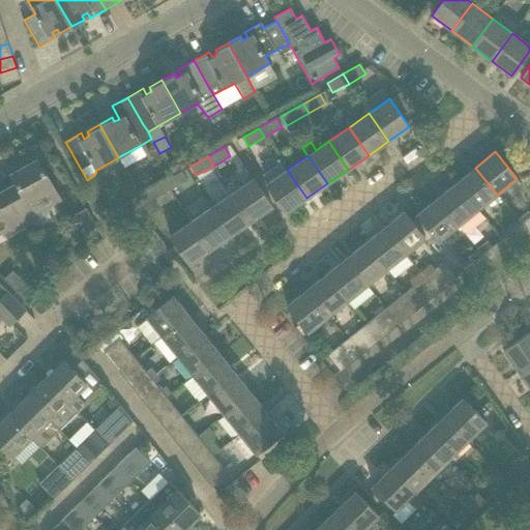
[(59,199),(48,177),(37,159),(11,174),(16,183),(4,189),(24,224),(35,217),(33,213),(59,199)]
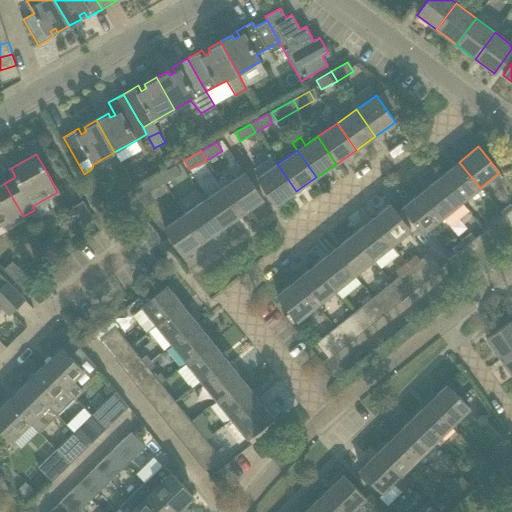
[(480,188),(459,162),(441,177),(461,202),(480,188)]
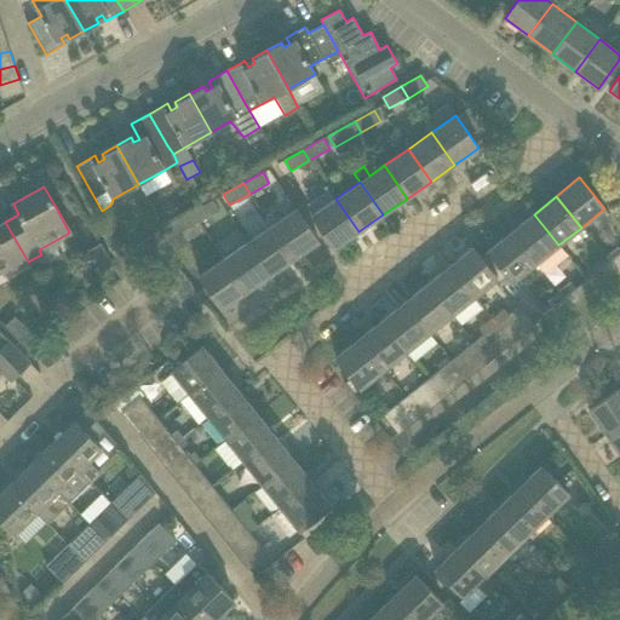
[(359,231),(336,199),(311,216),(334,248),(359,231)]
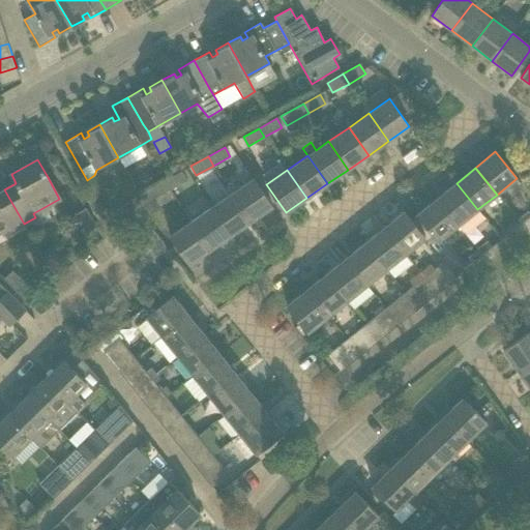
[(181,172),(180,172),(165,181),(170,189),(186,180),(181,172)]
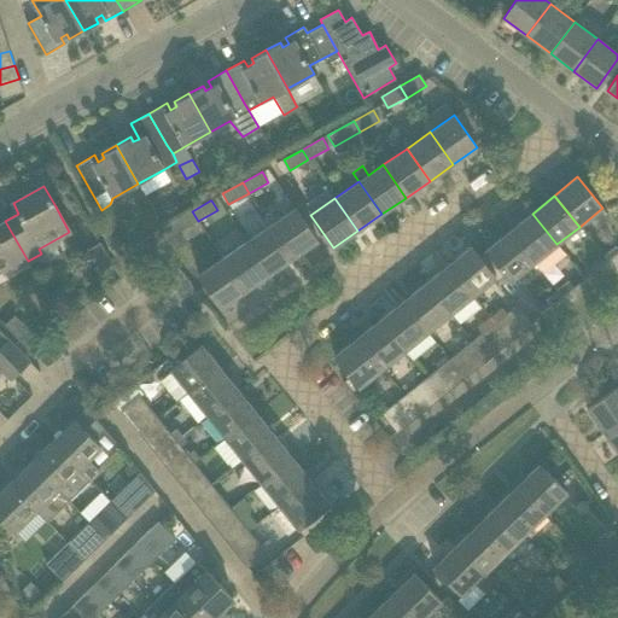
[(318,242),(303,221),(295,209),(272,225),(293,257),(318,242)]
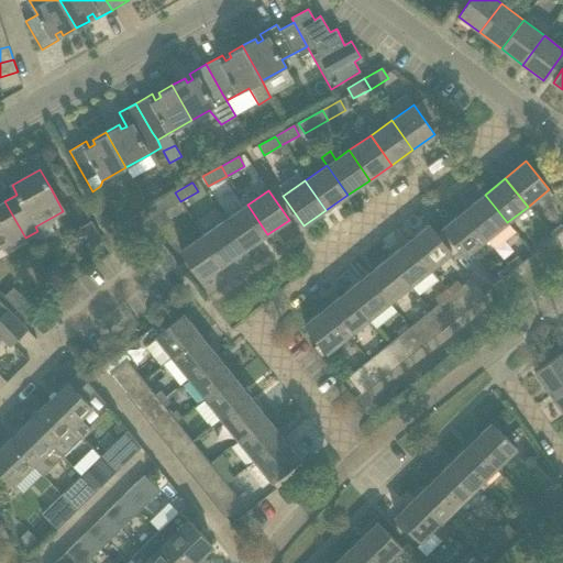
[(180,201),(175,192),(158,201),(164,211),(180,201)]
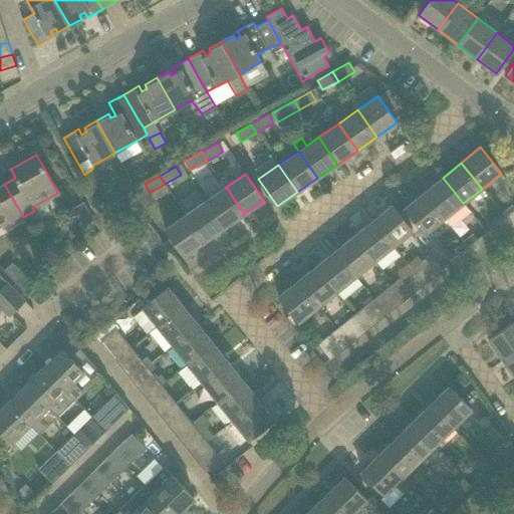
[(463,203),(443,178),(424,193),(444,218),(463,203)]
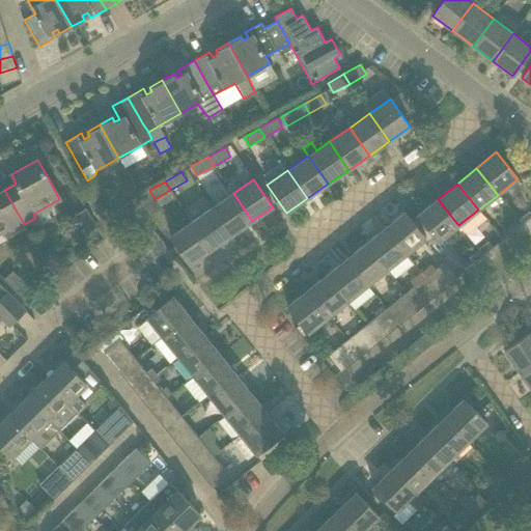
[(24,224),(4,190),(0,192),(0,232),(10,227),(11,230),(24,224)]
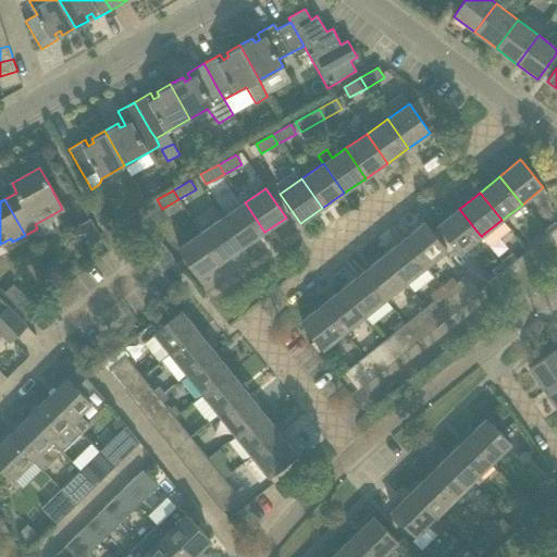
[(264,232),(245,202),(222,218),(243,247),(264,232)]
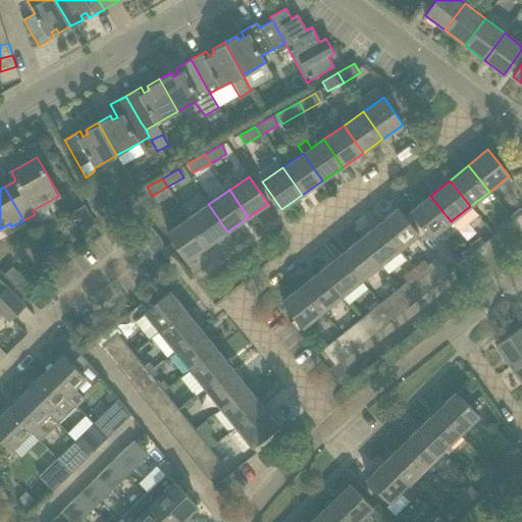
[(451,221),(430,196),(410,211),(431,238),(451,221)]
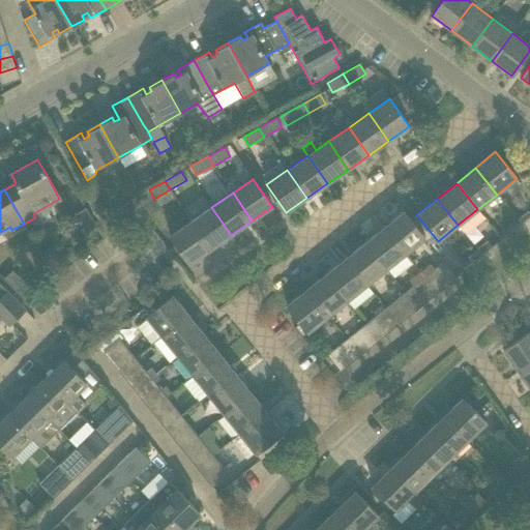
[(231,235),(211,207),(192,221),(211,248),(231,235)]
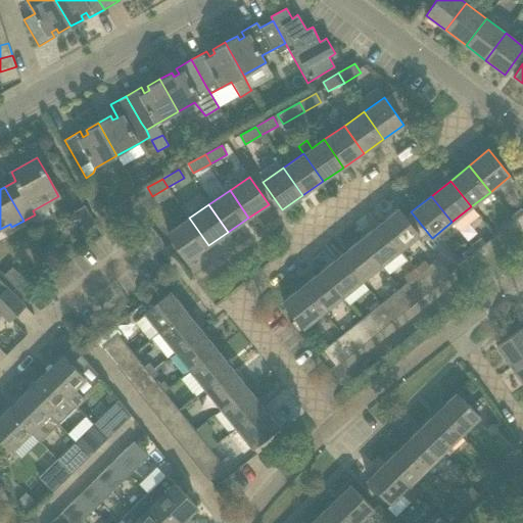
[(95,224),(85,205),(73,212),(83,230),(95,224)]
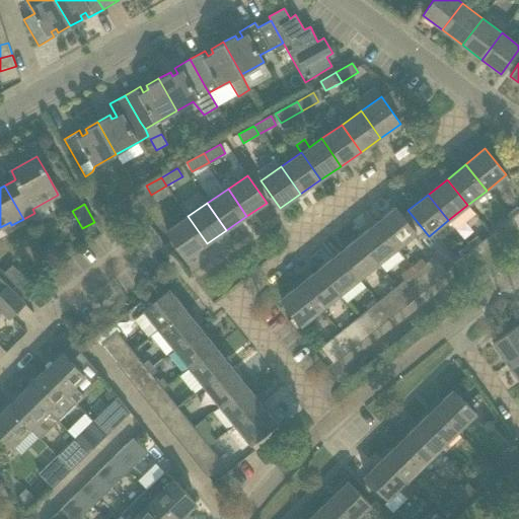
[(416,233),(409,223),(395,207),(377,222),(397,248),(416,233)]
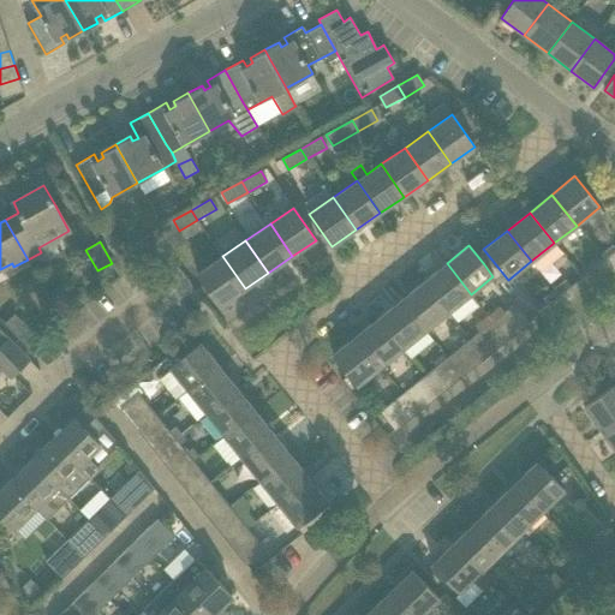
[(614,251),(604,260),(614,273),(614,251)]
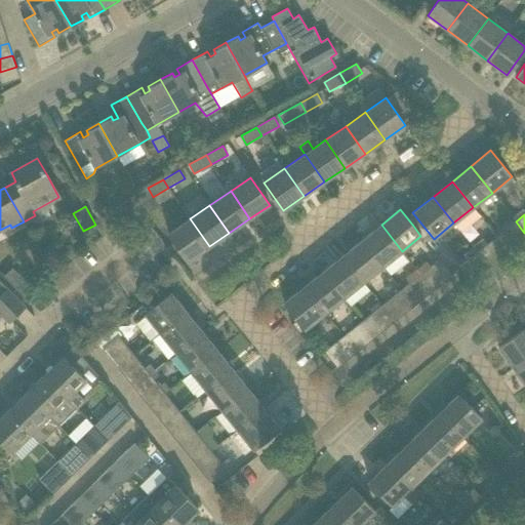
[(209,246),(190,218),(168,234),(188,261),(209,246)]
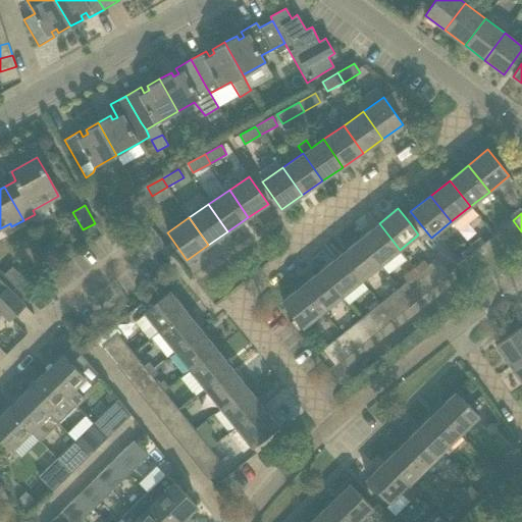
[(521,239),(521,231),(513,220),(493,236),(507,252),(521,239)]
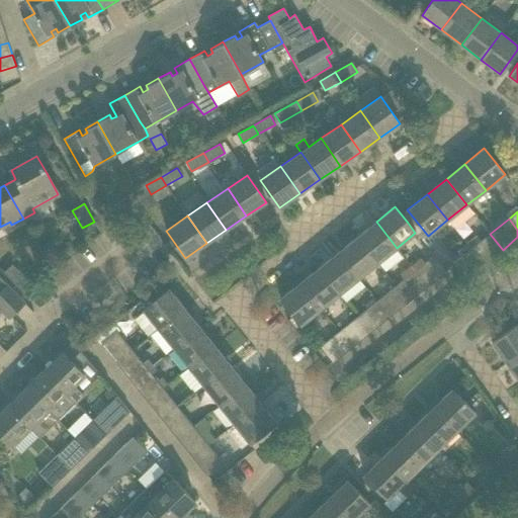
[(397,248),(376,222),(356,238),(377,263),(397,248)]
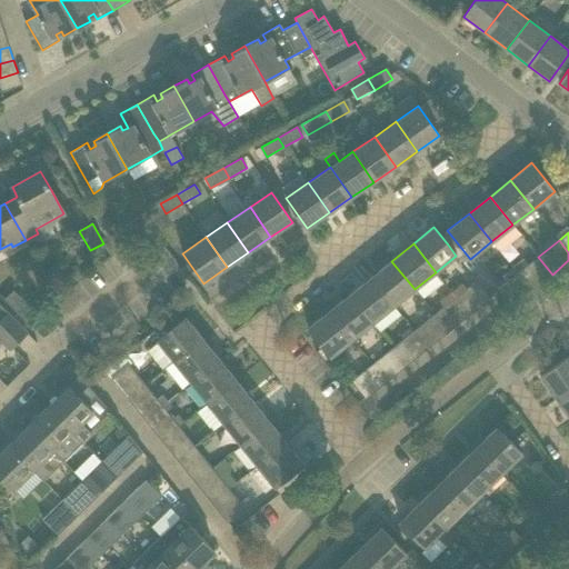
[(552,275),(538,257),(527,266),(522,259),(512,268),(531,291),(552,275)]
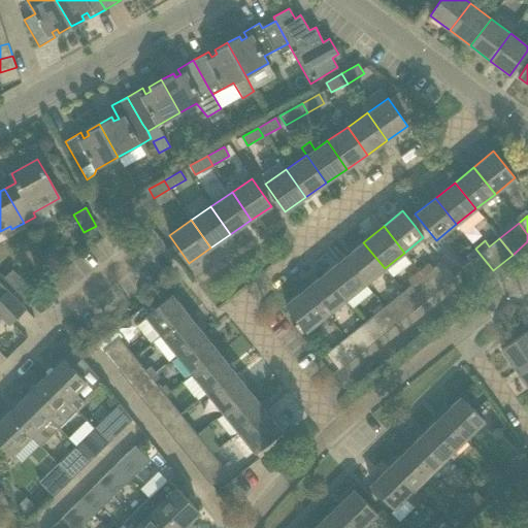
[(385,268),(363,242),(344,258),(365,284),(385,268)]
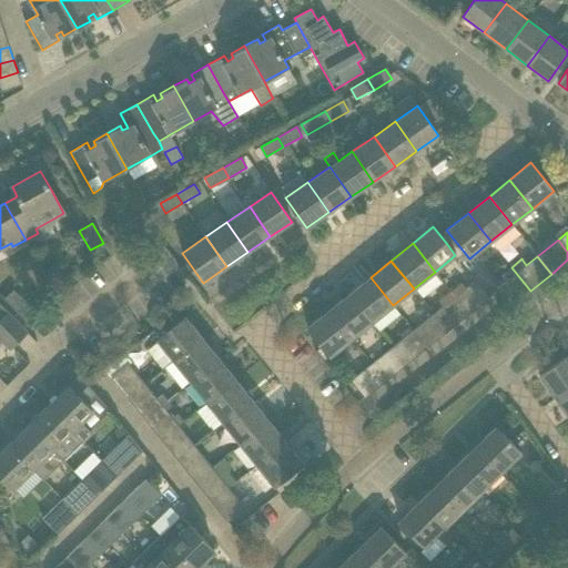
[(530,291),(511,267),(501,276),(506,282),(496,290),(509,307),(530,291)]
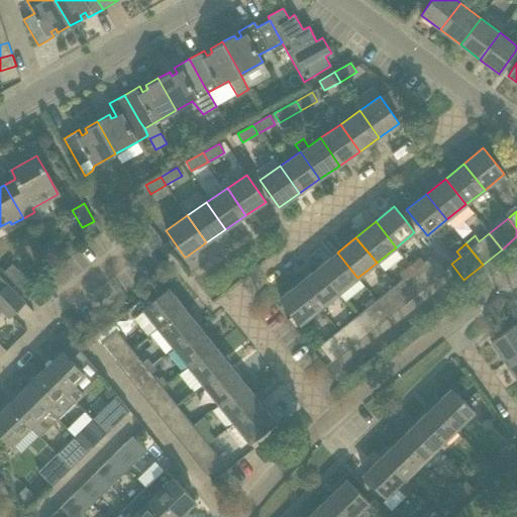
[(357,278),(337,252),(318,268),(338,293),(357,278)]
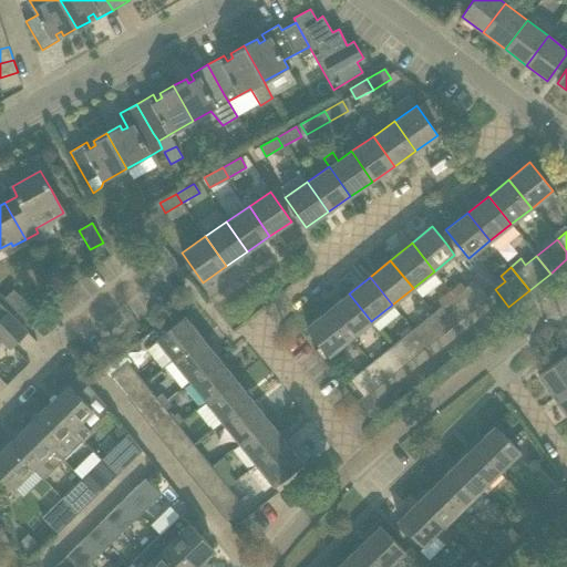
[(474,280),(464,289),(459,282),(450,290),(468,313),(487,297),(474,280)]
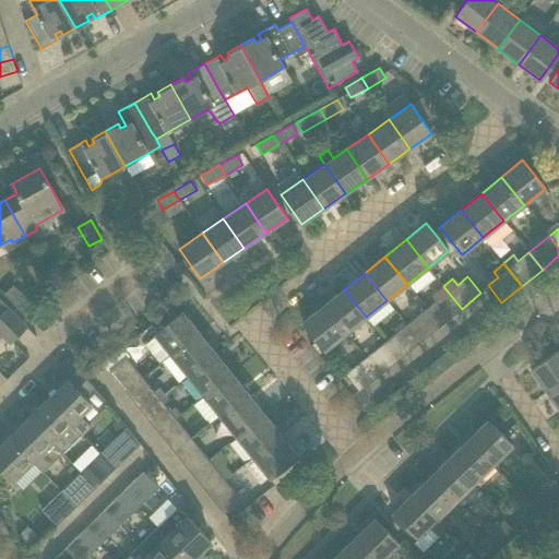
[(11,301),(18,308),(26,299),(13,286),(3,294),(11,301)]
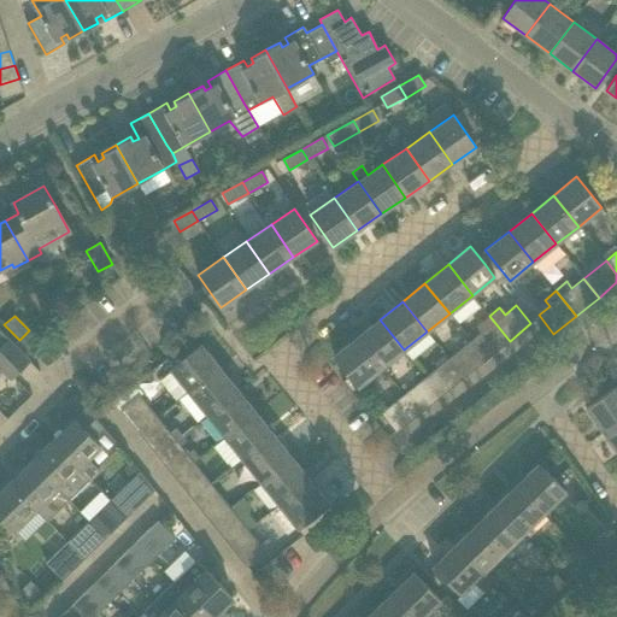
[(510,341),(489,316),(477,325),(482,331),(471,341),(487,359),(510,341)]
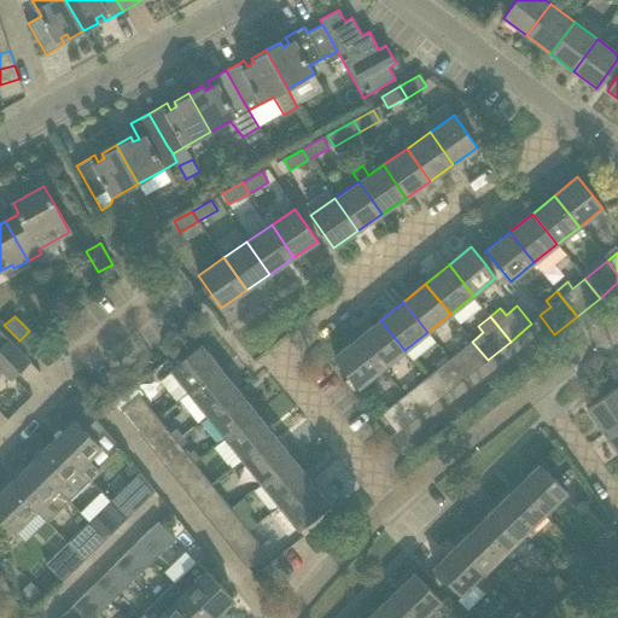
[(404,350),(380,320),(357,338),(383,368),(404,350)]
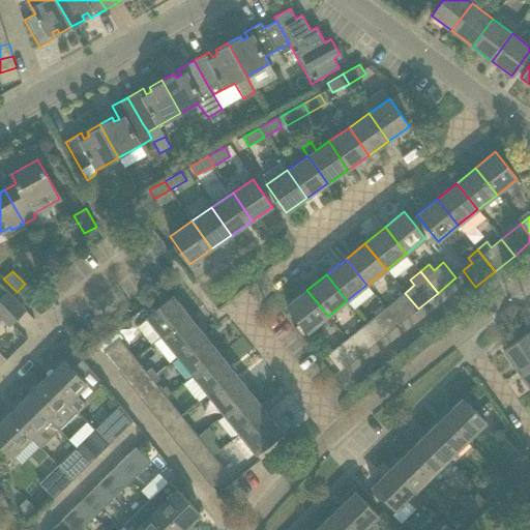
[(33,292),(25,284),(17,292),(25,301),(33,292)]
